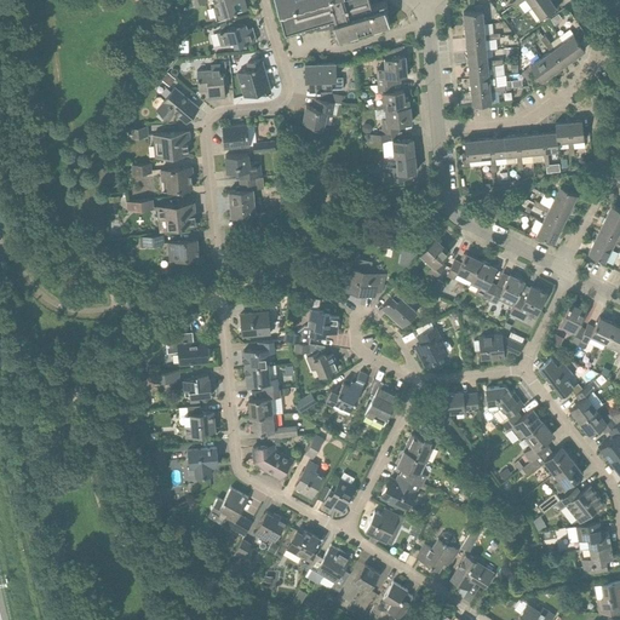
[(227,18),(225,16),(247,10),(244,0),(212,0),(216,7),(213,9),(217,21),(227,18)]
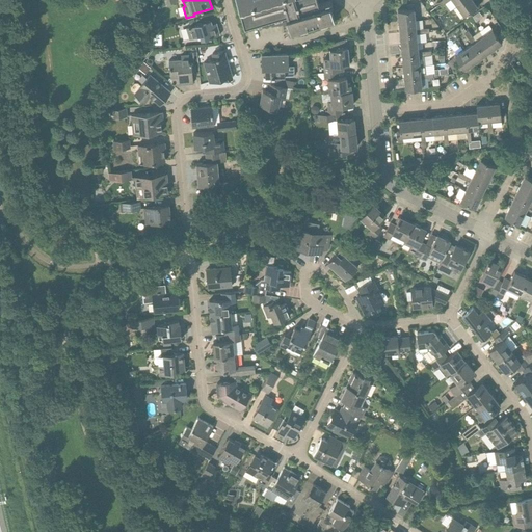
[(290,32),(291,32),(334,20),(329,5),(333,4),(331,1),(319,4),(317,0),(236,0),(244,27),(277,18),(278,23),(287,21),(290,32)]
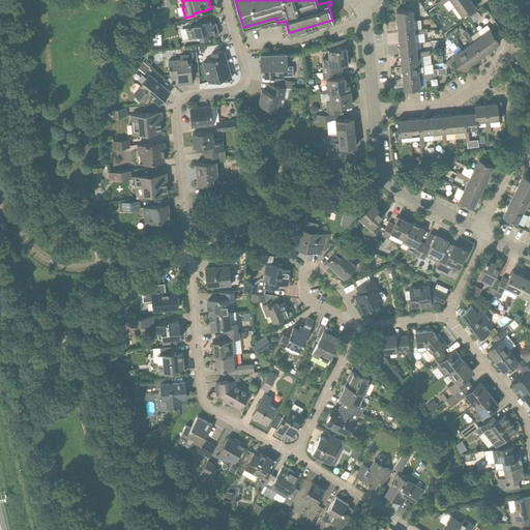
[(462,16),(465,20),(470,16),(468,12),(475,6),(470,0),(464,0),(454,7),(462,16)]
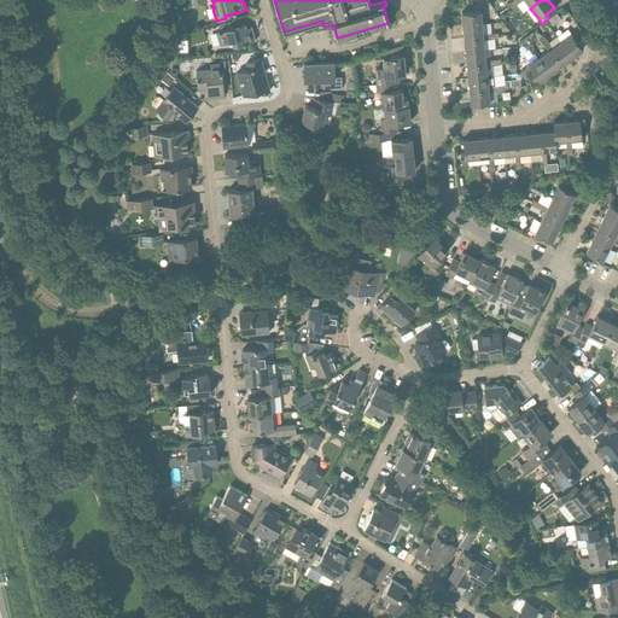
[(464,25),(483,24),(481,11),(481,5),(472,6),(473,11),(462,12),(464,25)]
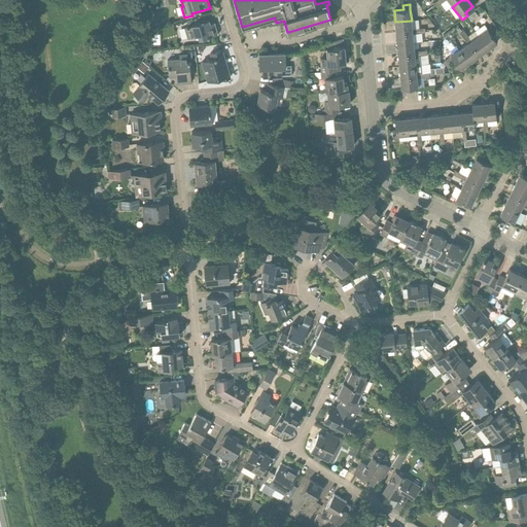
[(198,36),(199,41),(218,35),(214,23),(210,25),(209,21),(184,28),(187,39),(198,36)]
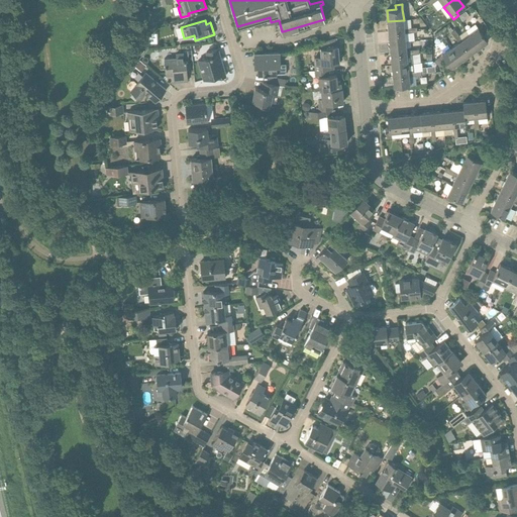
[(389,32),(404,30),(404,29),(404,20),(388,21),(389,32)]
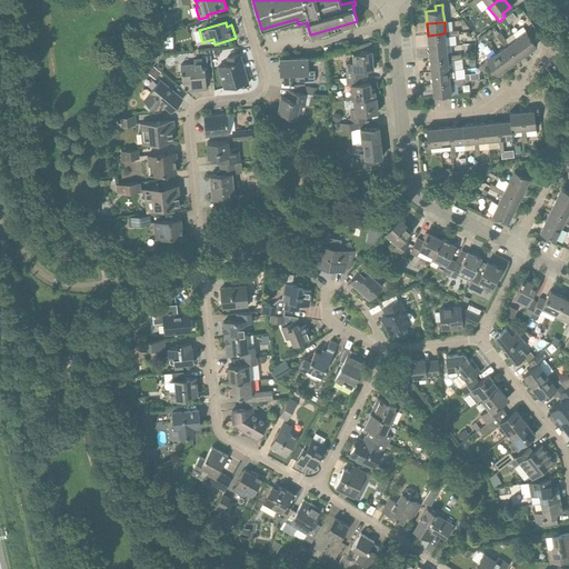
[(516,39),(526,53),(537,46),(531,38),(535,36),(530,29),(527,32),(527,31),(516,39)]
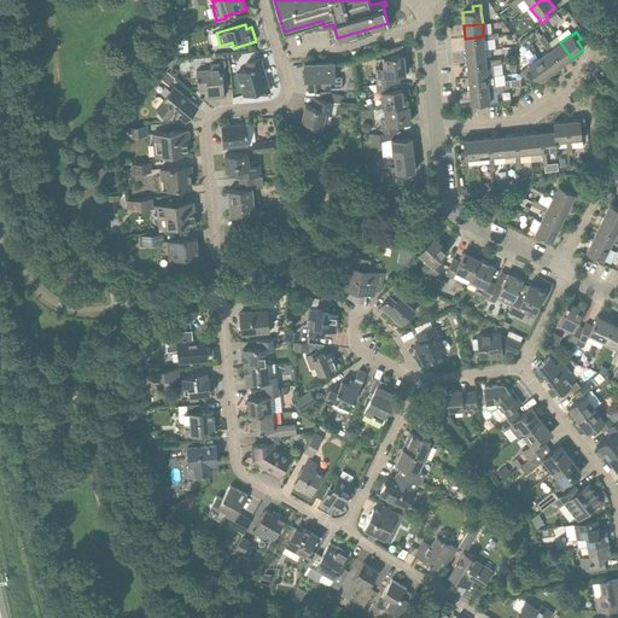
[(466,52),(485,51),(484,40),(483,36),(465,39),(466,52)]
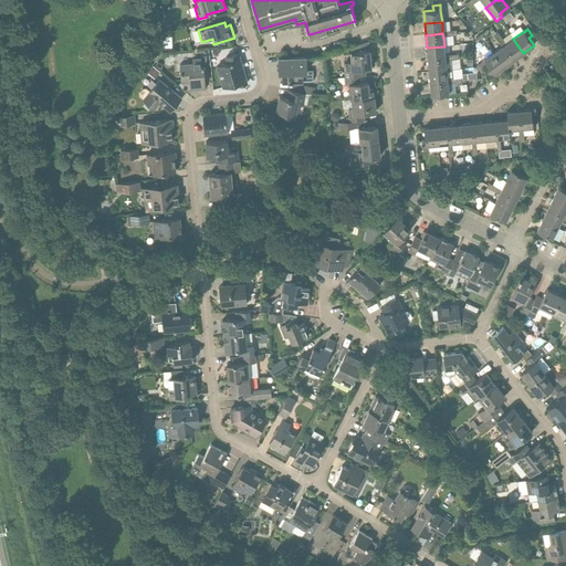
[(514,60),(523,53),(513,39),(506,44),(504,45),(514,60)]
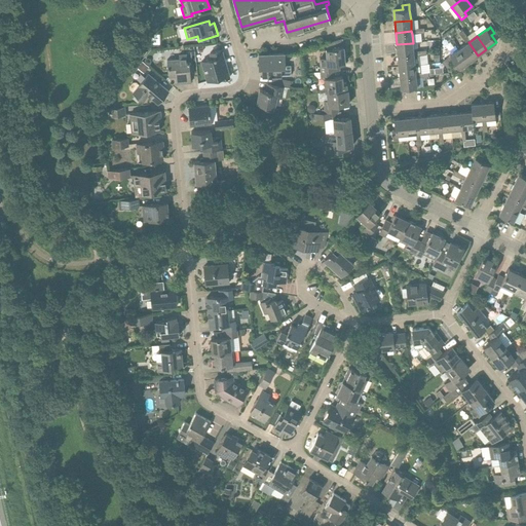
[(468,62),(478,55),(468,42),(466,43),(459,49),(468,62)]
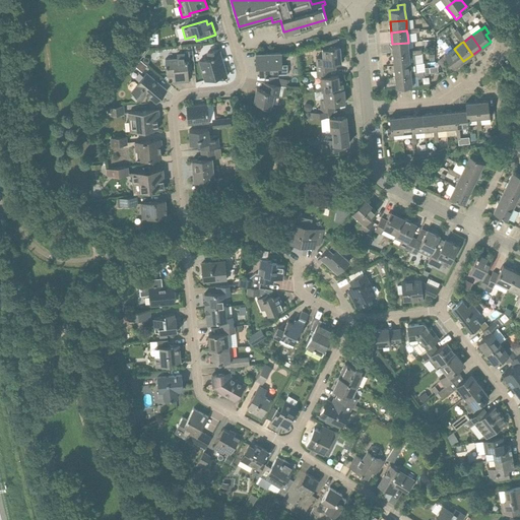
[(393,55),(409,53),(408,51),(408,43),(392,44),(393,55)]
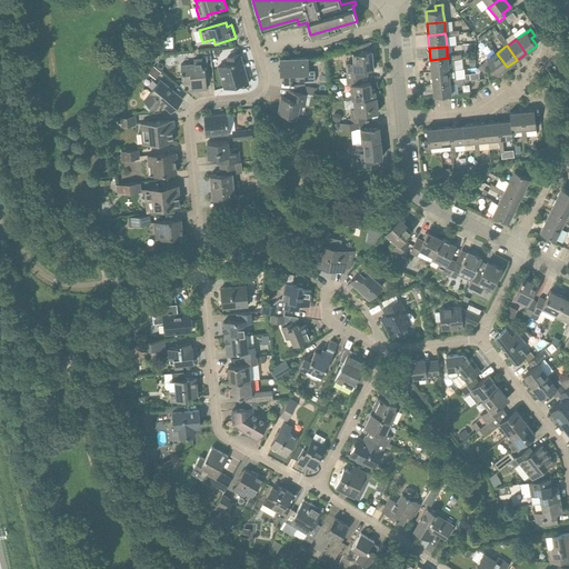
[(347,79),(360,77),(367,77),(366,70),(373,69),(371,51),(363,52),(352,53),(353,62),(346,63),(347,79)]
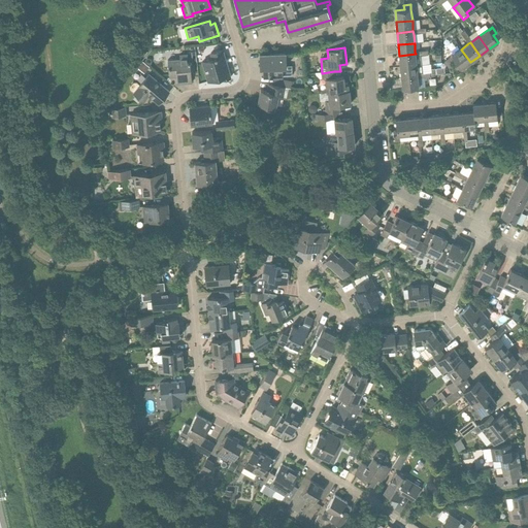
[(461,69),(470,62),(461,50),(452,56),(444,61),(449,68),(454,65),(452,64),(456,61),(461,69)]
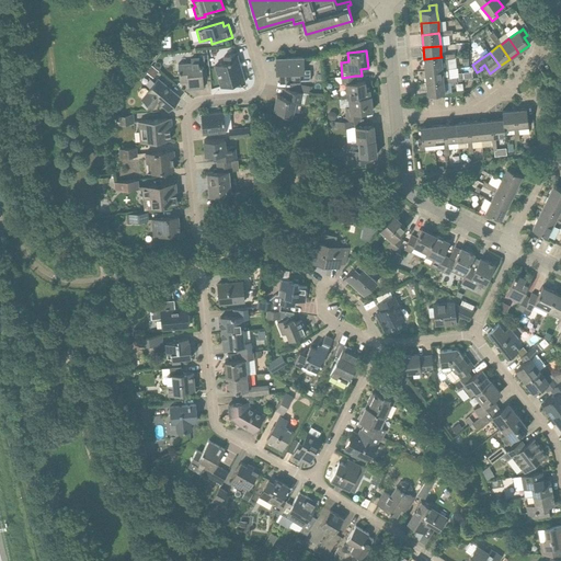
[(225,63),(215,66),(221,87),(236,82),(237,86),(245,83),(237,54),(224,57),(225,63)]
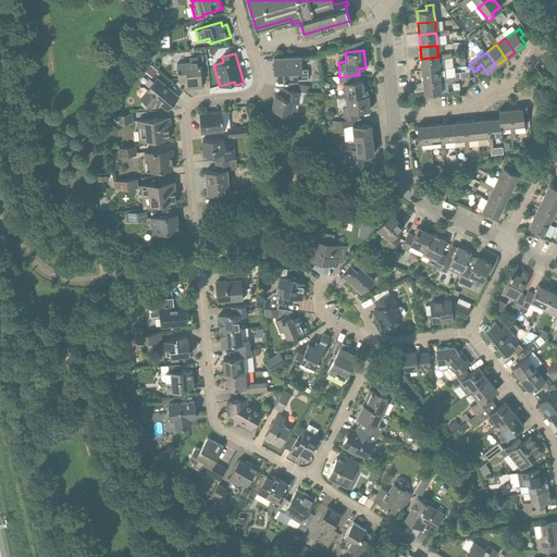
[(302,57),(274,57),(274,71),(277,71),(277,81),(284,81),(284,82),(287,82),(287,81),(298,81),(308,81),(308,70),(302,71),(302,57)]
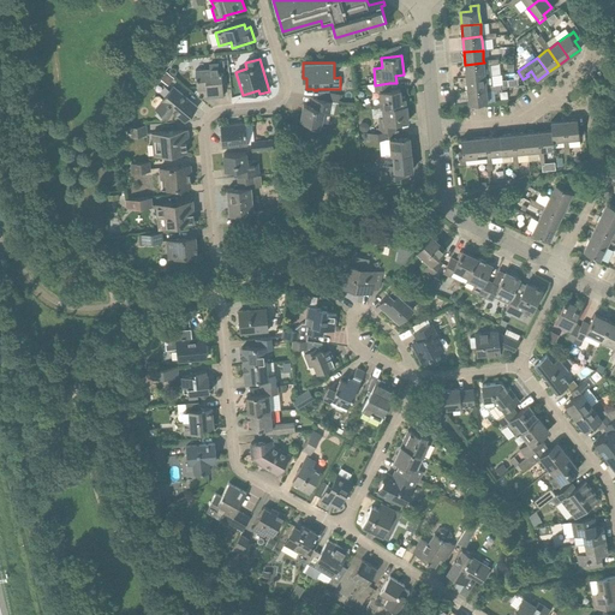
[(466,78),(493,76),(491,65),(484,65),(484,63),(465,65),(466,78)]
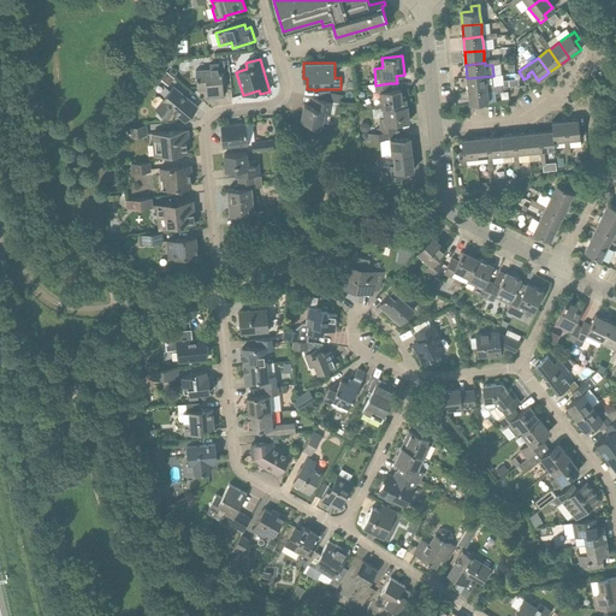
[(209,69),(195,71),(197,90),(206,89),(207,94),(212,93),(212,98),(224,96),(221,64),(219,64),(209,65),(209,69)]
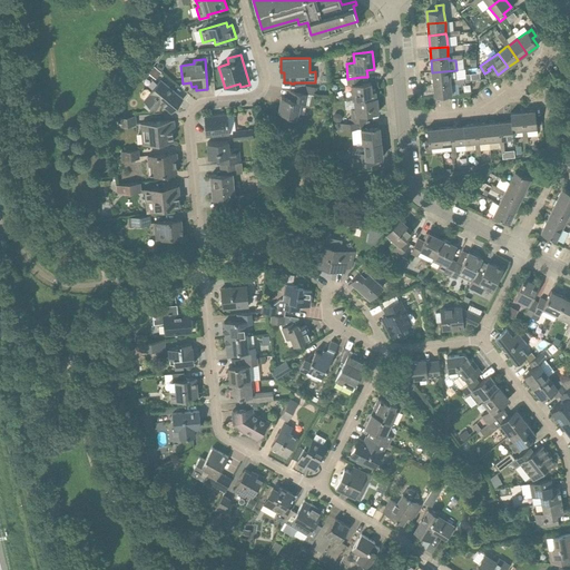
[(432,72),(433,82),(451,80),(458,80),(457,70),(432,72)]
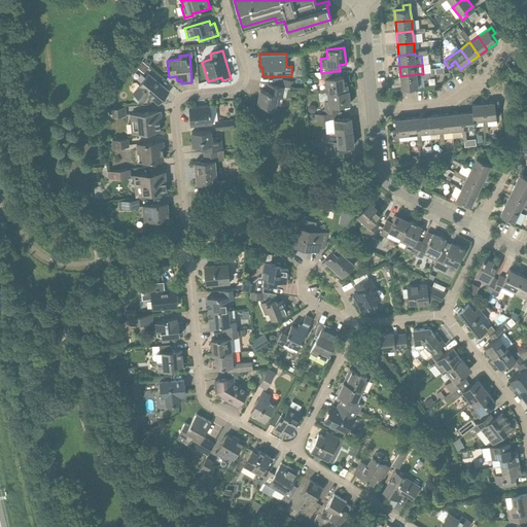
[(327,93),(348,91),(347,84),(344,84),(343,76),(334,77),(334,71),(321,73),(322,78),(324,78),(325,93),(327,93)]
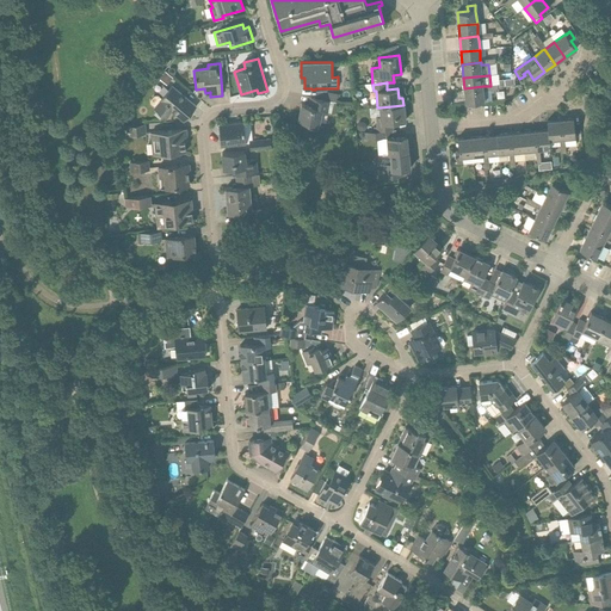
[(184,121),(187,116),(196,106),(172,86),(154,107),(167,118),(172,111),(184,121)]
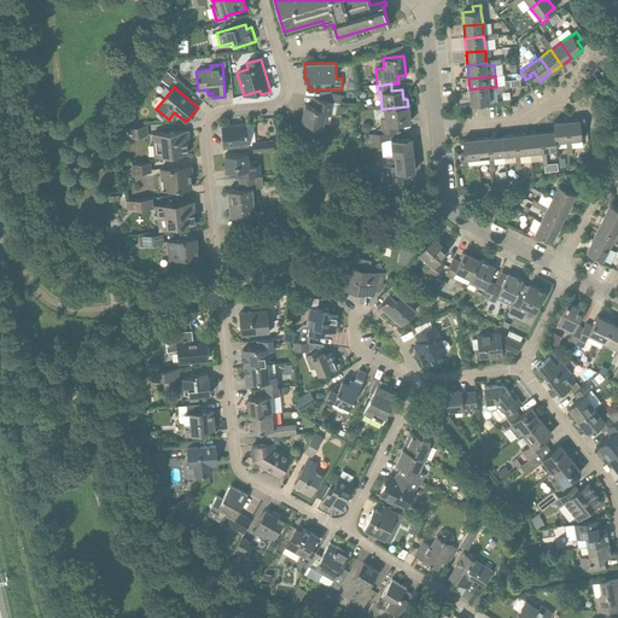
[(471,105),(490,103),(489,93),(489,87),(470,89),(471,105)]
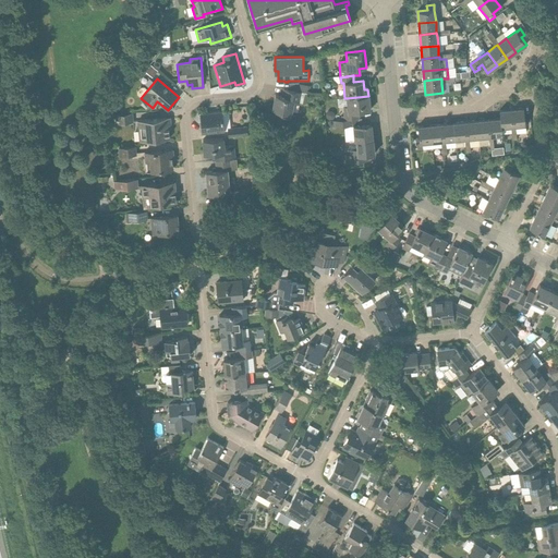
[(302,104),(304,93),(283,88),(282,96),(276,95),(273,110),(281,111),(280,118),(290,120),(294,101),(302,104)]
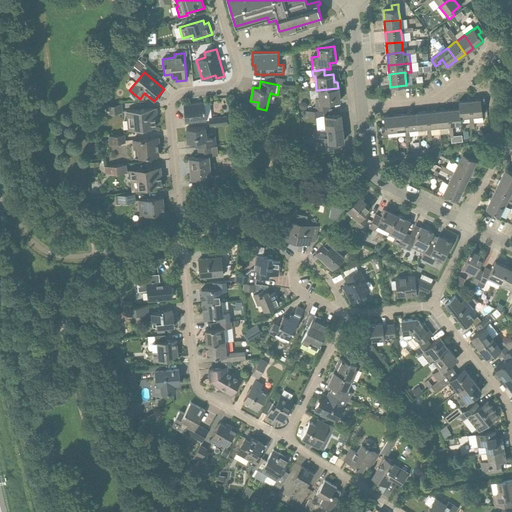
[(316,110),(322,110),(329,109),(328,103),(340,102),(338,88),(318,90),(318,98),(315,98),(316,110)]
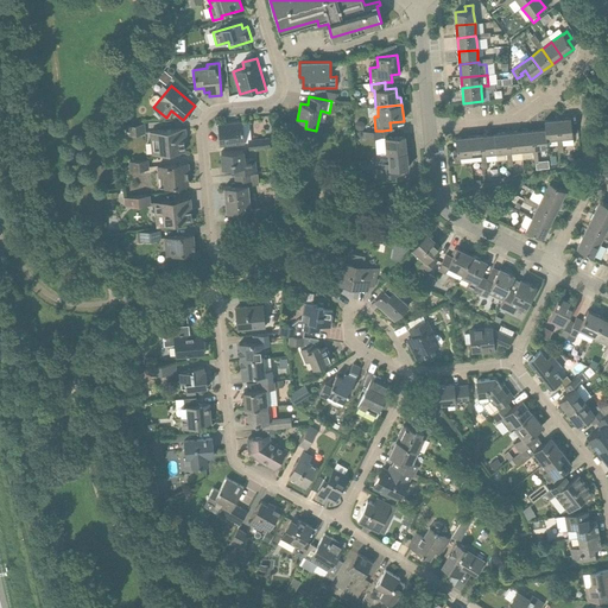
[(559,139),(562,139),(572,137),(570,119),(557,120),(559,139)]
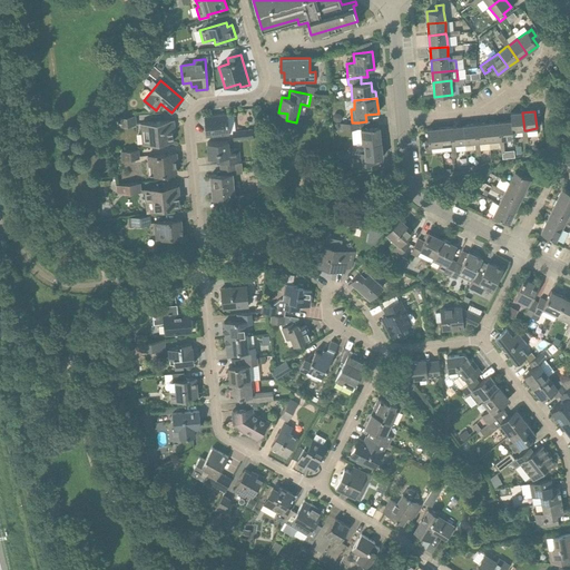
[(521,130),(524,130),(522,112),(510,114),(511,121),(512,131),(521,130)]
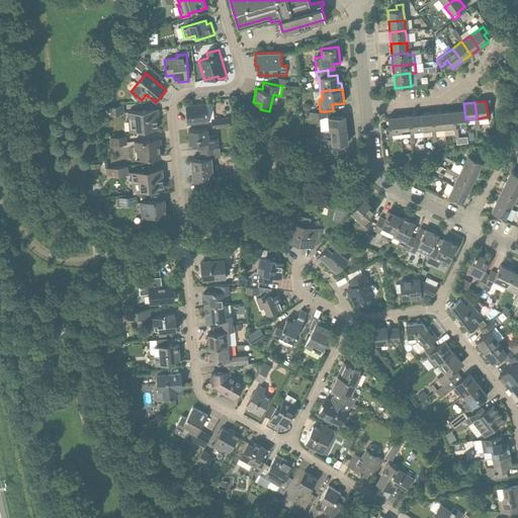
[(188,124),(208,122),(206,104),(186,106),(188,124)]
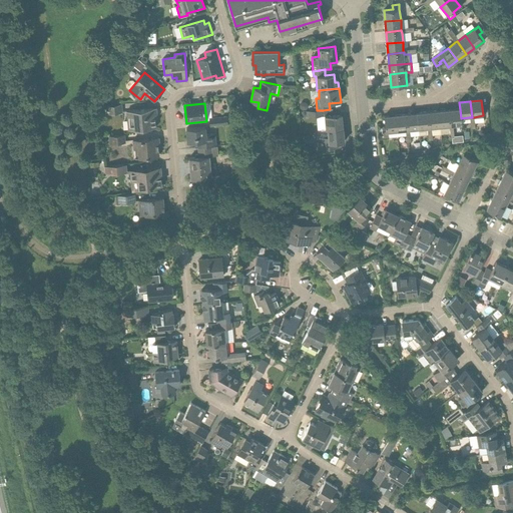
[(107,114),(123,113),(122,104),(106,106),(107,114)]
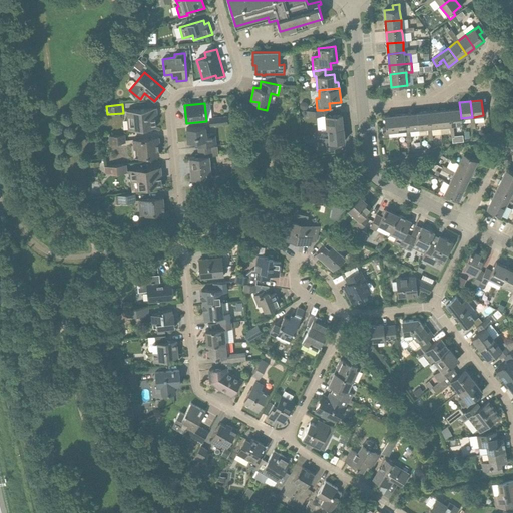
[(128,129),(136,129),(156,127),(155,114),(153,115),(152,109),(126,111),(128,129)]
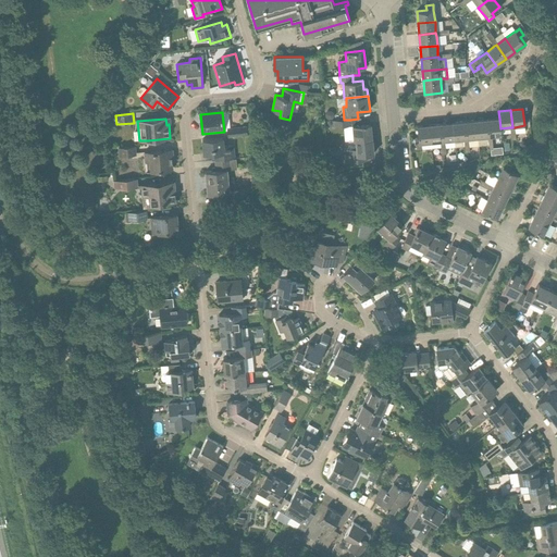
[(487,120),(490,137),(492,137),(502,136),(500,128),(499,119),(487,120)]
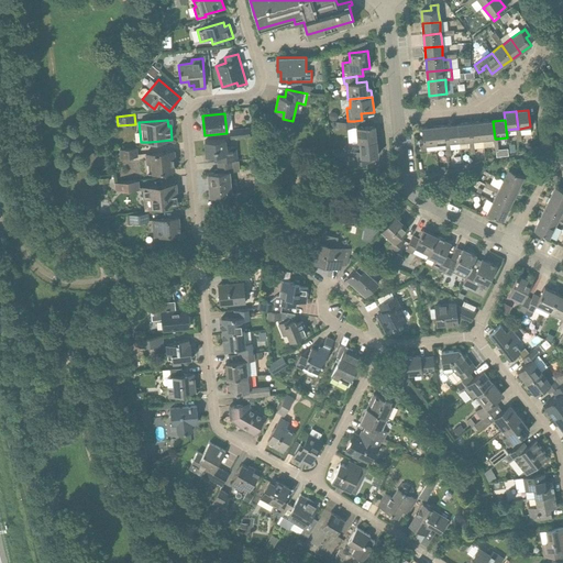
[(493,139),(495,139),(493,121),(481,122),(483,140),(493,139)]
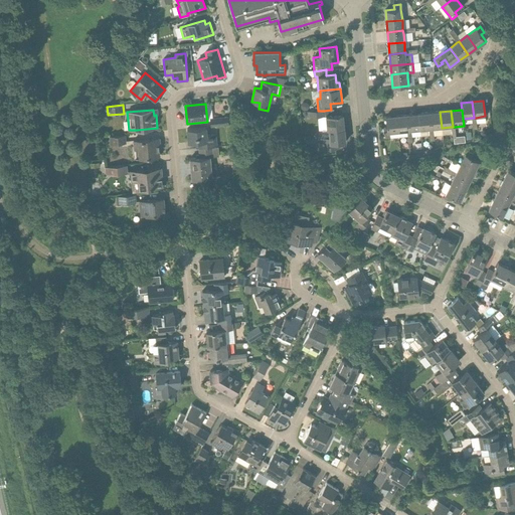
[(434,129),(442,128),(440,112),(430,113),(431,129),(434,129)]
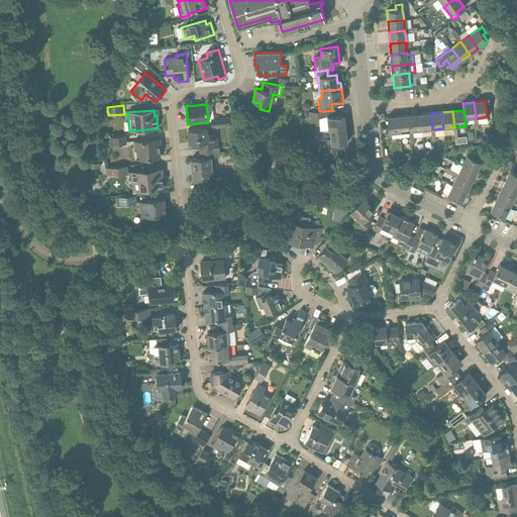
[(430,130),(432,129),(431,113),(420,114),(421,130),(430,130)]
